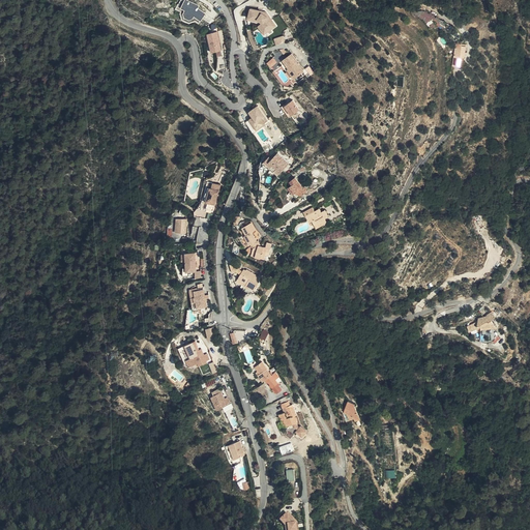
[(201,20),(205,15),(197,8),(198,6),(185,0),(179,0),(178,4),(179,6),(185,10),(183,13),(184,17),(188,20),(192,19),(194,17),(200,21),(201,20)]
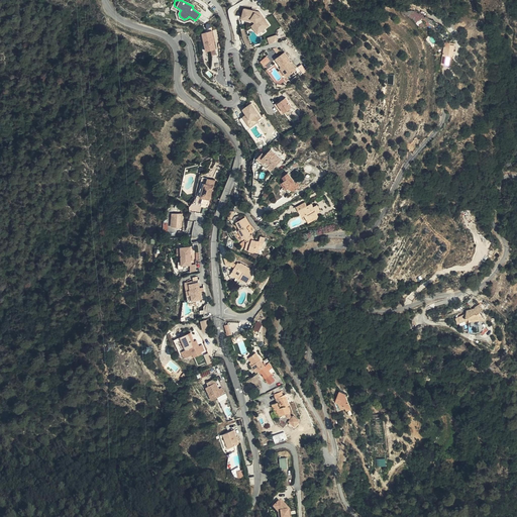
[(430,27),(433,24),(415,9),(409,16),(422,27),(425,22),(430,27)]
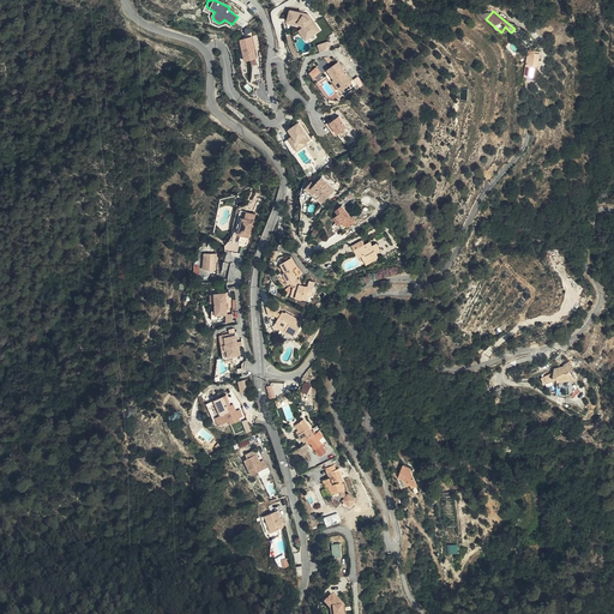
[(304,18),(290,13),(287,23),(298,26),(304,31),(302,32),(308,42),(318,36),(311,23),(308,24),(304,19),(304,18)]
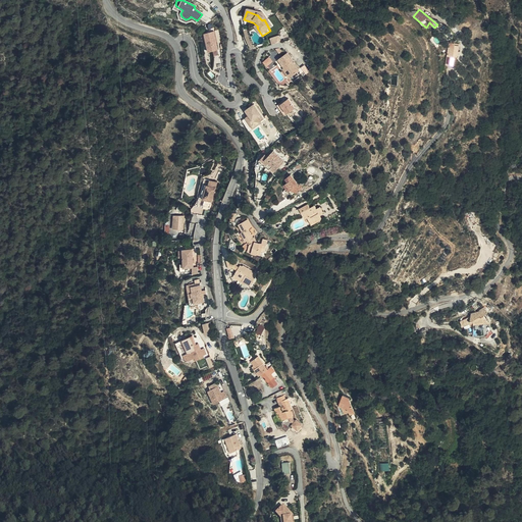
[(210,22),(211,21),(202,14),(198,19),(205,24),(210,22)]
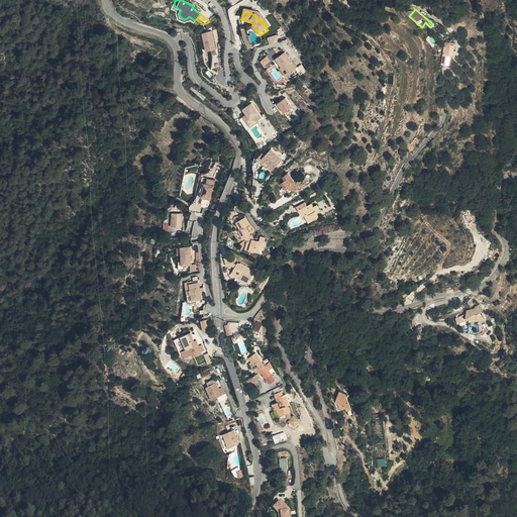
[(408,30),(418,52),(425,48),(421,38),(423,38),(418,26),(408,30)]
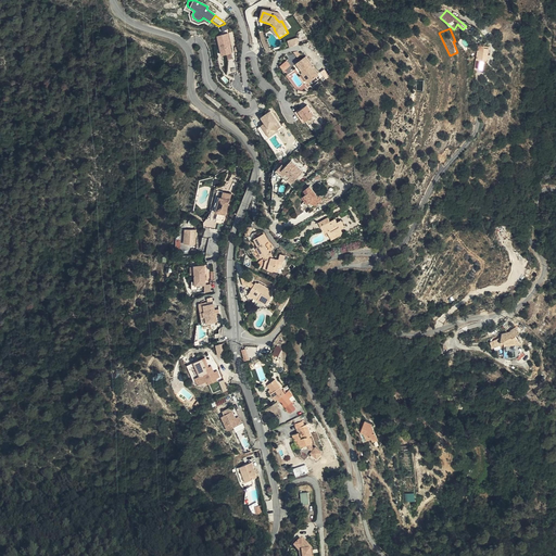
[(276,40),(279,38),(274,29),(269,32),(276,40)]
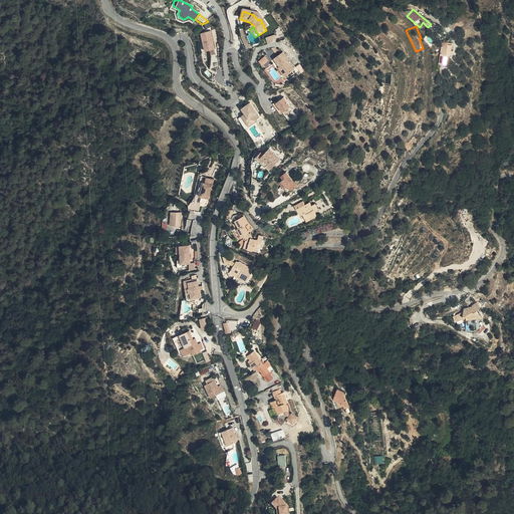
[(209,32),(200,34),(204,52),(213,51),(209,32)]
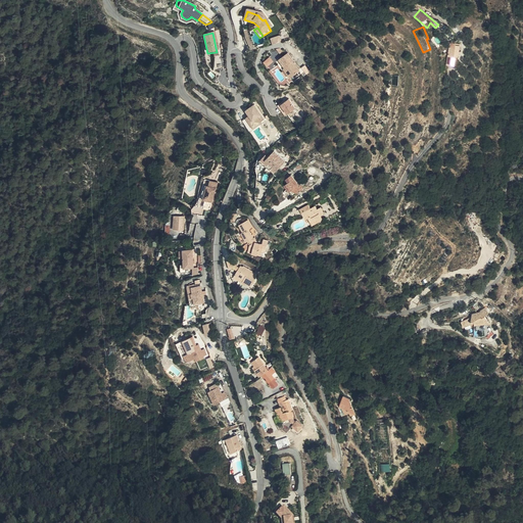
[(279,35),(270,39),(272,45),(282,41),(279,35)]
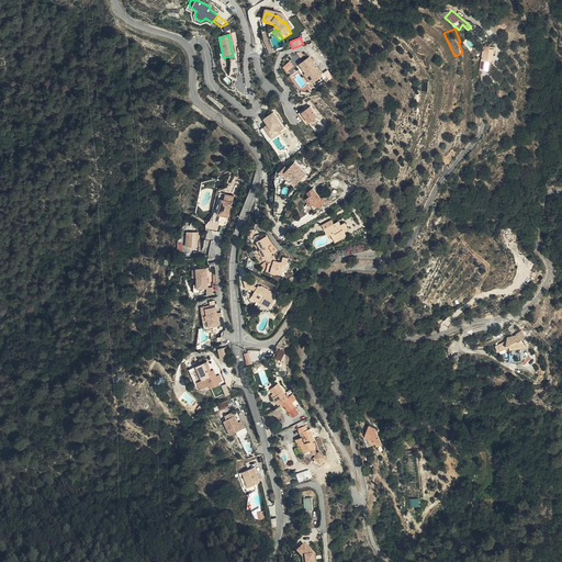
[(482,45),(480,70),(490,71),(491,54),(495,55),(495,46),(482,45)]
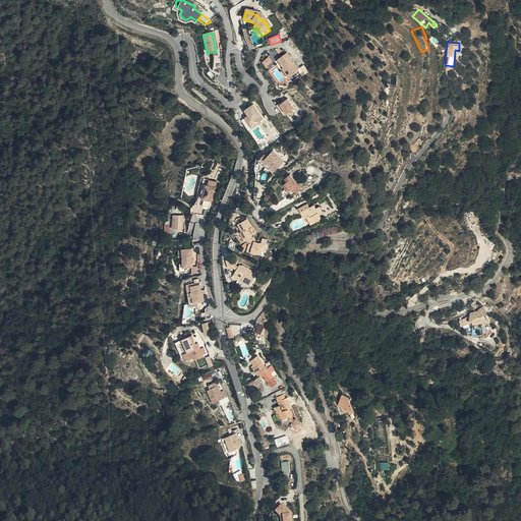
[(291,64),(285,56),(276,62),(281,70),(284,74),(285,73),(289,79),(296,74),(290,65),(291,64)]
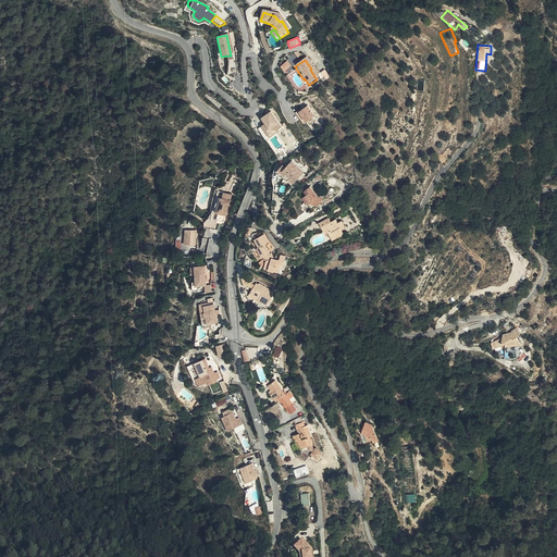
[(304,79),(300,75),(299,77),(306,87),(309,85),(305,78),(304,79)]
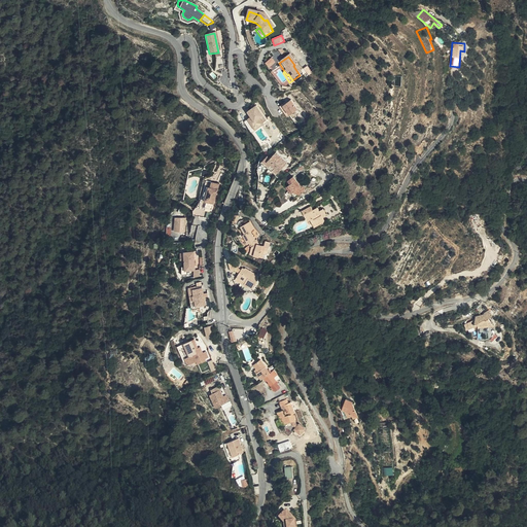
[(192,89),(190,90),(204,103),(206,100),(192,89)]
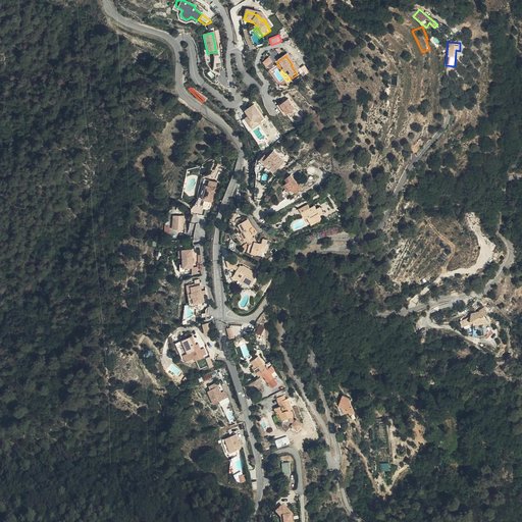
[(277,107),(274,109),(281,119),(284,116),(292,111),(285,102),(277,107)]
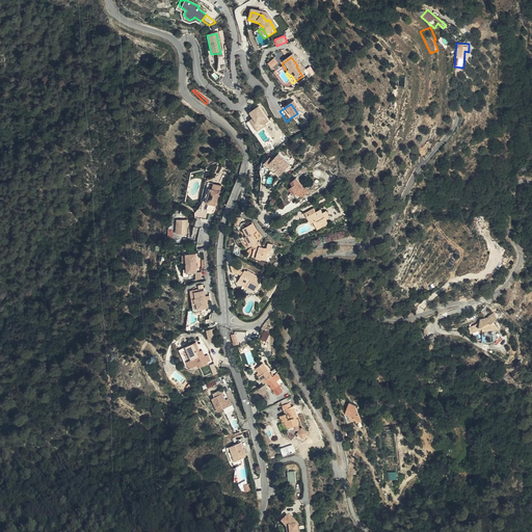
[(256,109),(247,114),(250,120),(243,125),(250,135),(262,127),(259,122),(262,120),(256,109)]
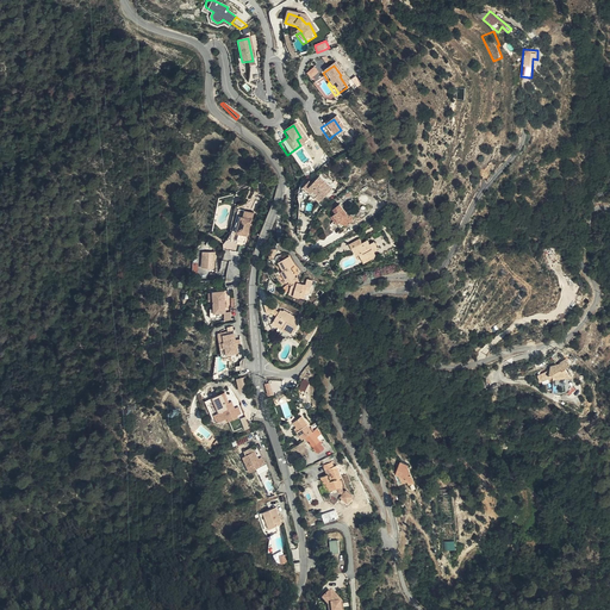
[(305,184),(299,191),(315,206),(328,192),(316,180),(309,187),(305,184)]
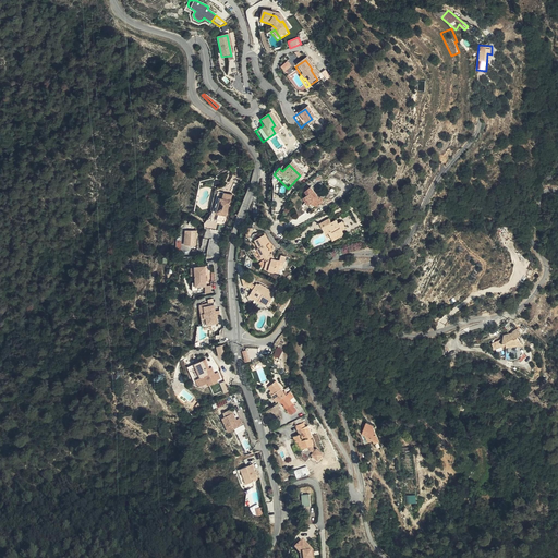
[(303,195),(301,196),(306,203),(314,204),(316,202),(319,195),(315,195),(307,186),(301,191),(303,195)]
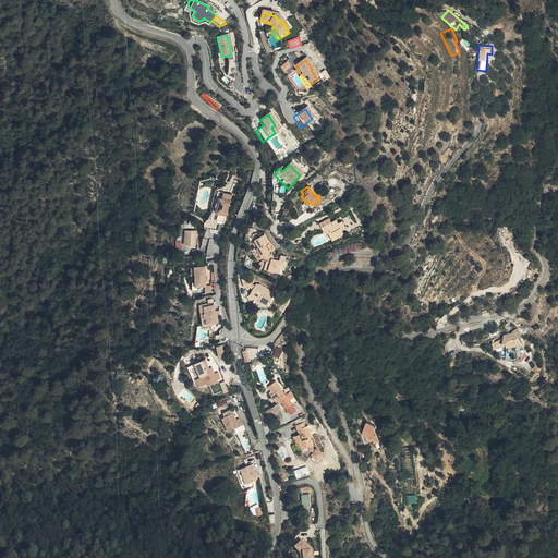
[(222,220),(230,193),(223,191),(221,197),(219,196),(216,210),(217,211),(215,218),(222,220)]
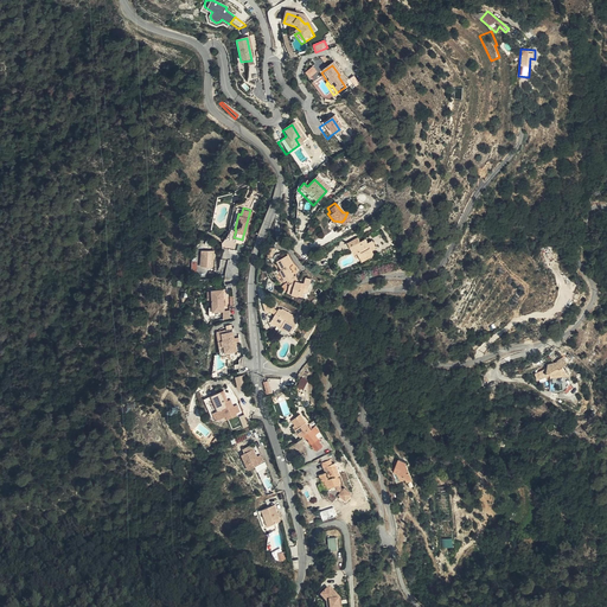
[(333,221),(327,213),(325,216),(336,228),(342,222),(333,221)]
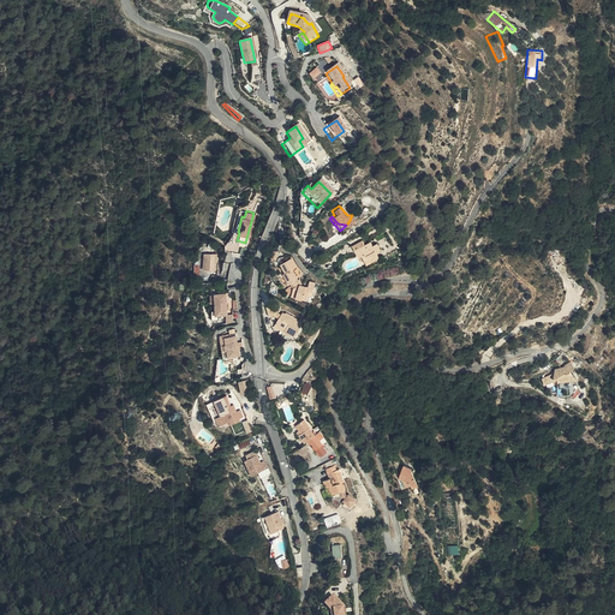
[(357,257),(360,263),(369,257),(372,255),(372,252),(376,250),(372,244),(368,246),(365,242),(359,245),(357,240),(346,248),(353,260),(357,257)]
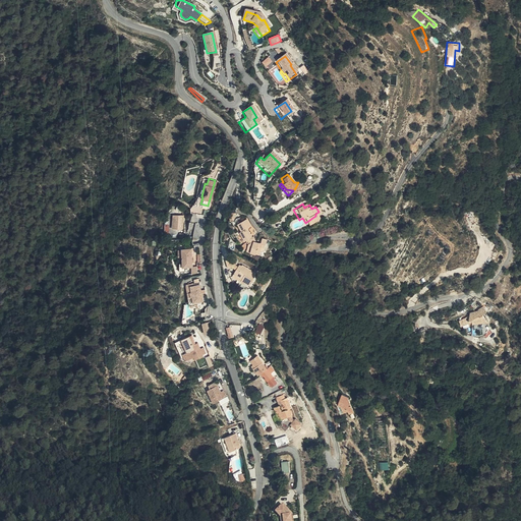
[(180,213),(171,212),(169,224),(178,226),(180,213)]
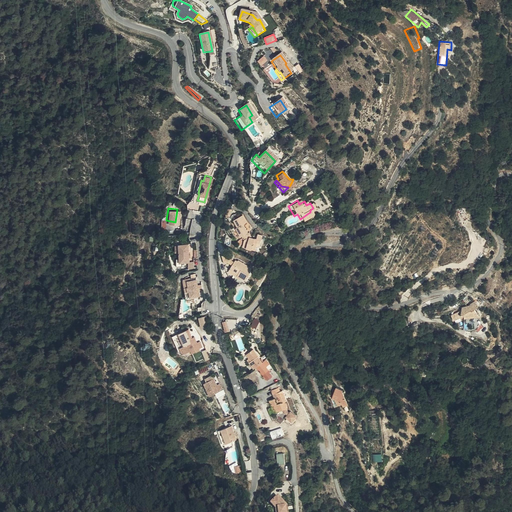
[(241,236),(245,240),(250,235),(247,232),(246,233),(240,225),(243,223),(237,216),(230,222),(235,228),(234,230),(237,234),(239,233),(241,236)]
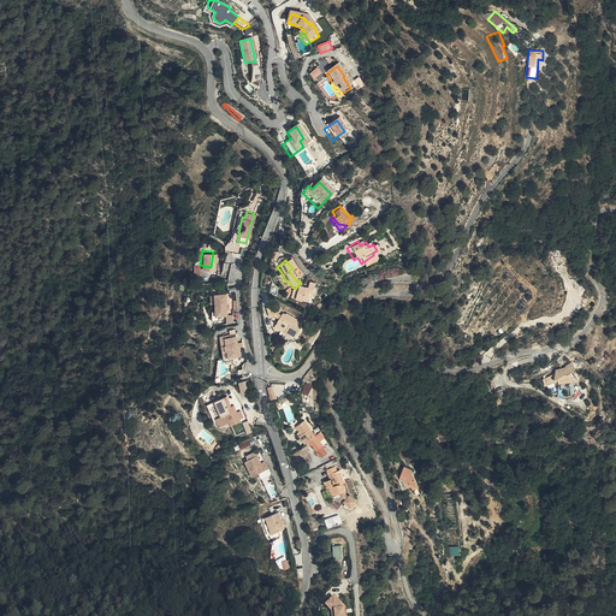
[(301,283),(295,289),(294,295),(297,295),(297,298),(308,300),(308,295),(309,290),(313,291),(314,280),(308,280),(307,285),(301,284),(301,283)]
